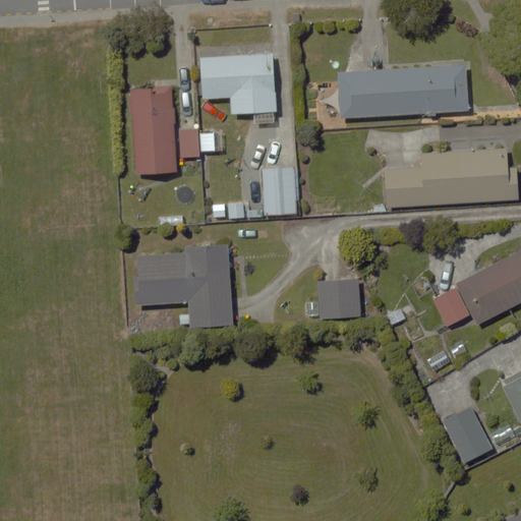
[(201,56),(203,99),(232,98),(233,115),(276,114),(274,54),(201,56)]
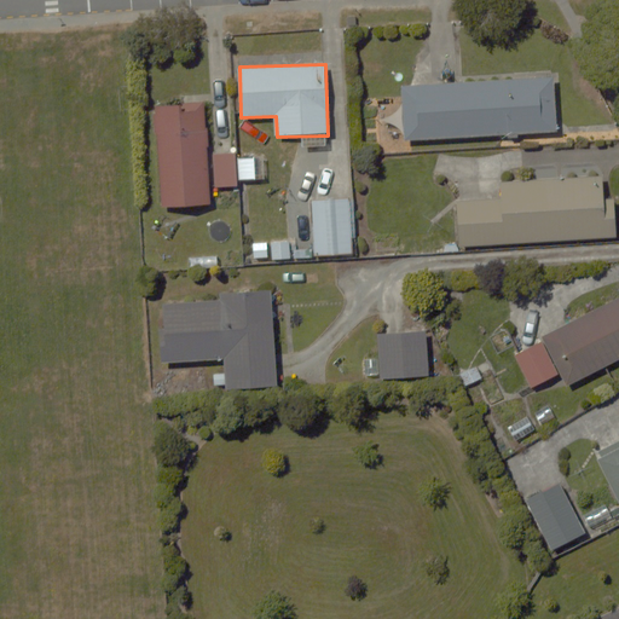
[(401,84),(403,137),(561,132),(560,77),(401,84)]
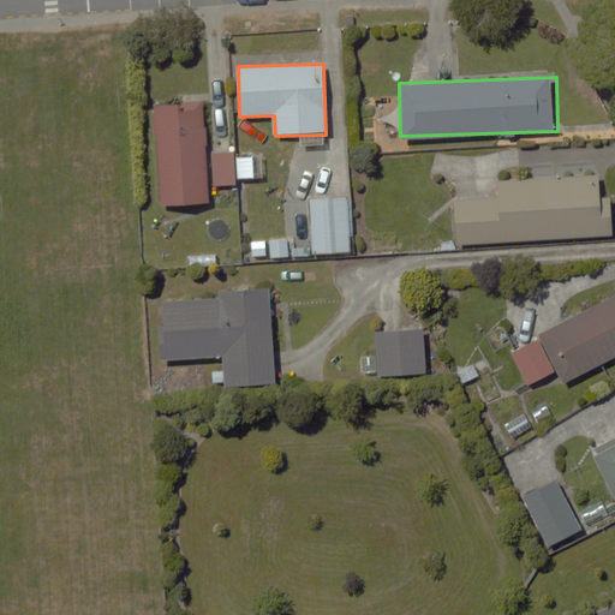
[(256,155),(207,156),(206,107),(154,108),(156,206),(208,204),(208,186),(238,185),(238,177),(256,175),(256,155)]
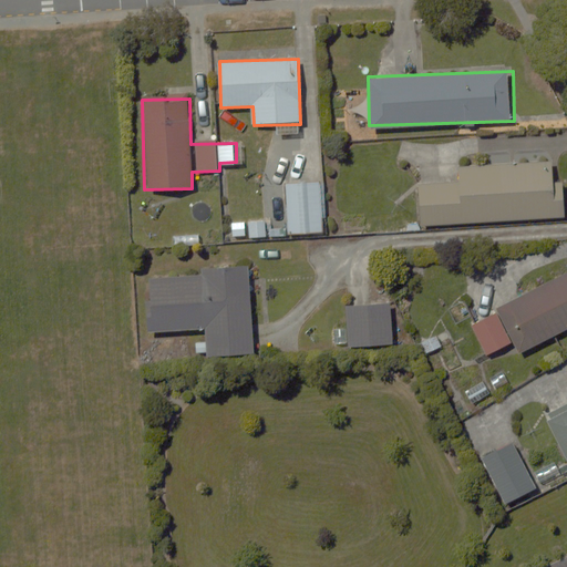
[(461,184),(419,186),(422,227),(557,219),(554,162),(460,167),(461,184)]
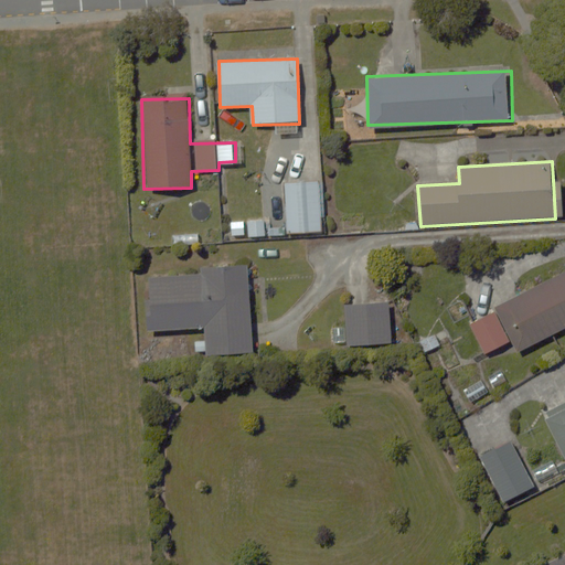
[(323,181),(285,182),(286,233),(324,232),(323,181)]
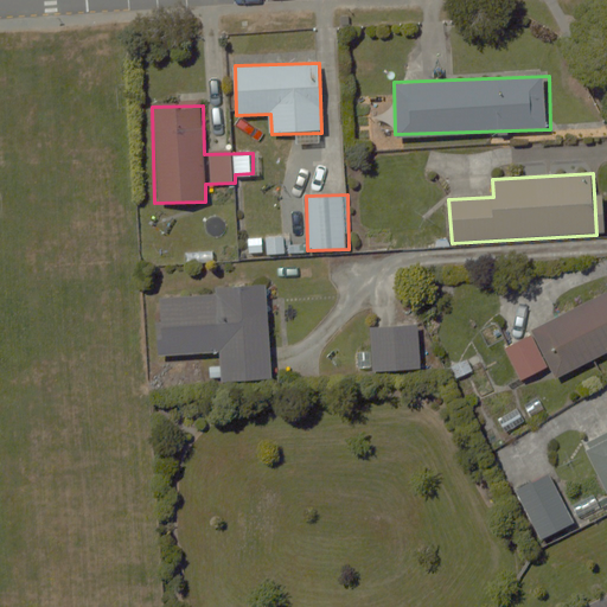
[(286,236),(266,236),(266,256),(286,256),(286,236)]
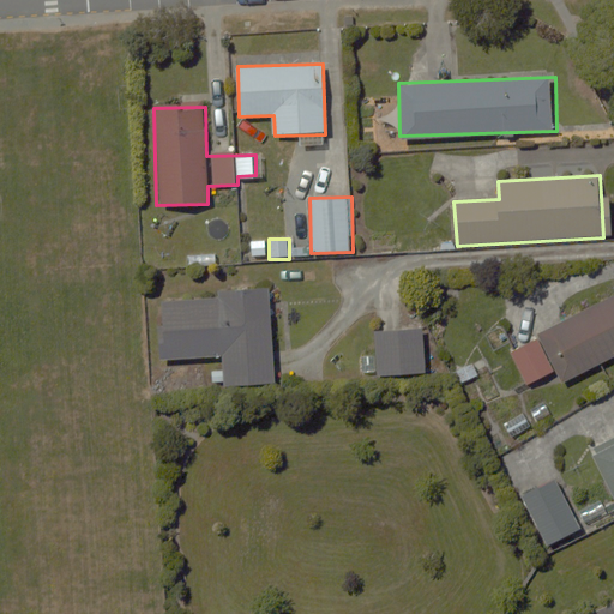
[(271,385),(268,296),(268,289),(226,290),(227,298),(163,300),(166,357),(224,356),(226,386),(271,385)]
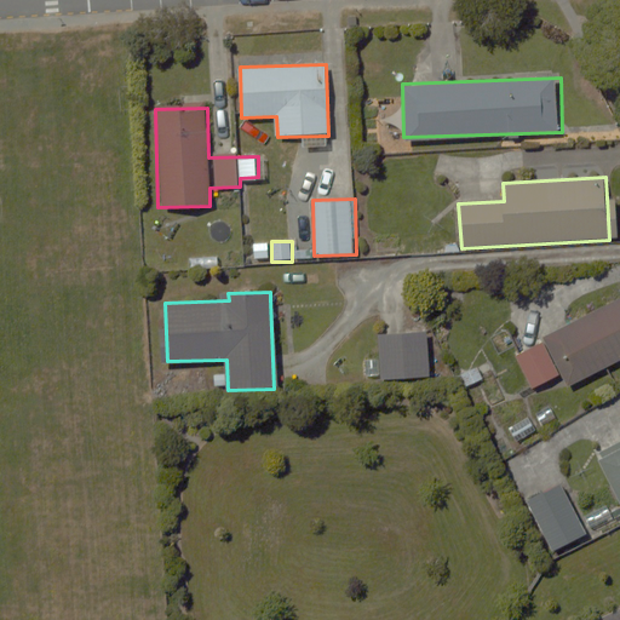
[(503,320),(516,349),(534,389),(566,374),(570,385),(619,361),(619,299),(549,333),(535,304),(503,320)]
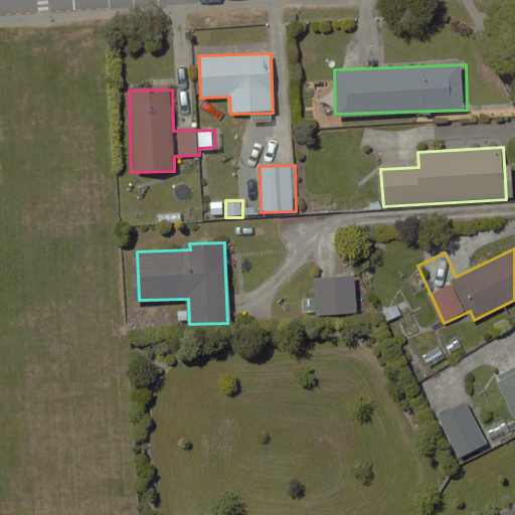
[(355,272),(315,275),(318,315),(358,312),(355,272)]
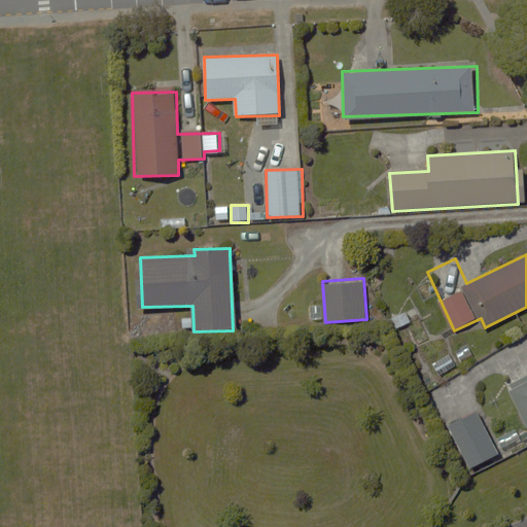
[(526,377),(510,386),(526,420),(526,377)]
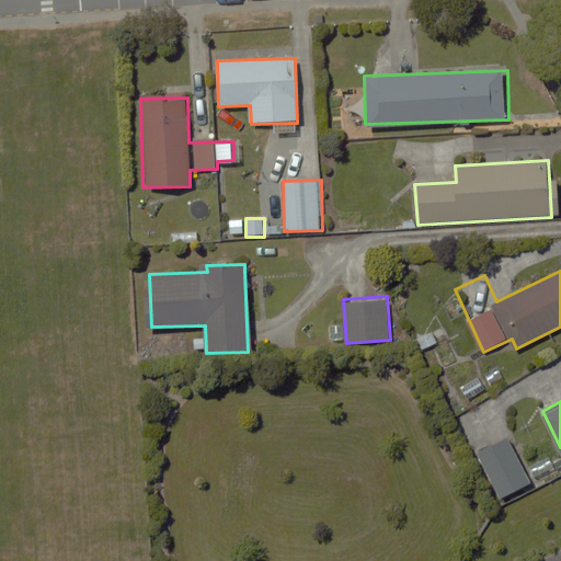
[(513,437),(478,455),(499,497),(534,480),(513,437)]
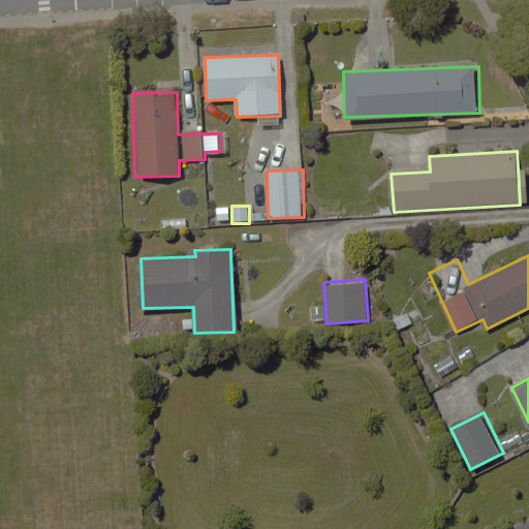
All buildings are outlined.
